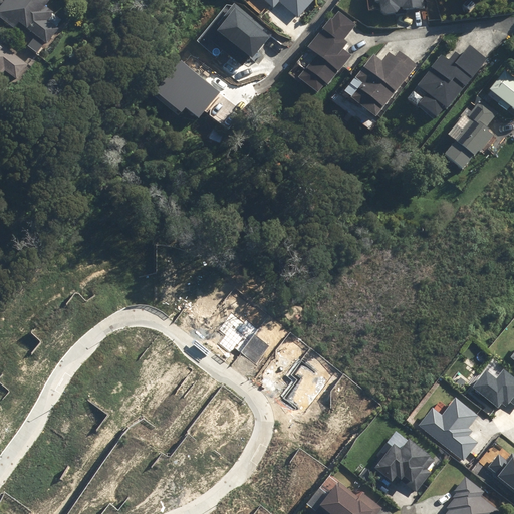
[(22,22),(50,44),(61,29),(49,20),(55,12),(47,6),(51,0),(17,0),(17,1),(15,0),(7,0),(0,9),(0,16),(16,29),(22,22)]
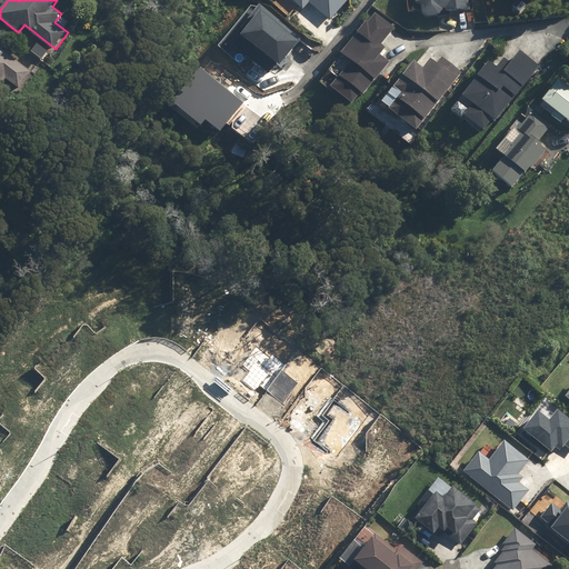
[(281,0),(297,12),(300,9),(320,26),(340,0),(281,0)]
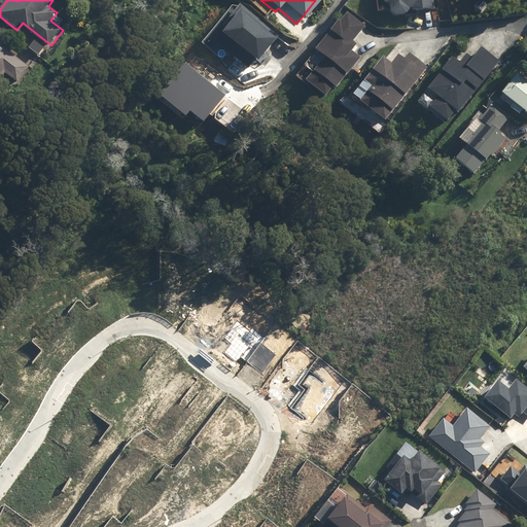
[(384,0),(385,4),(389,3),(391,13),(395,18),(407,15),(410,12),(410,10),(413,10),(413,12),(435,10),(434,0),(384,0)]
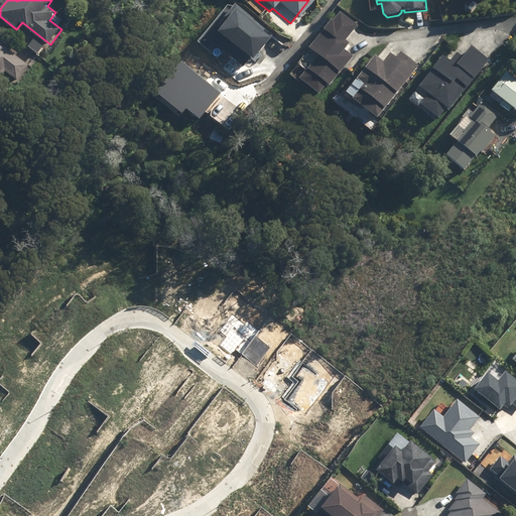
[(270,39),(237,13),(220,34),(253,61),(270,39)]
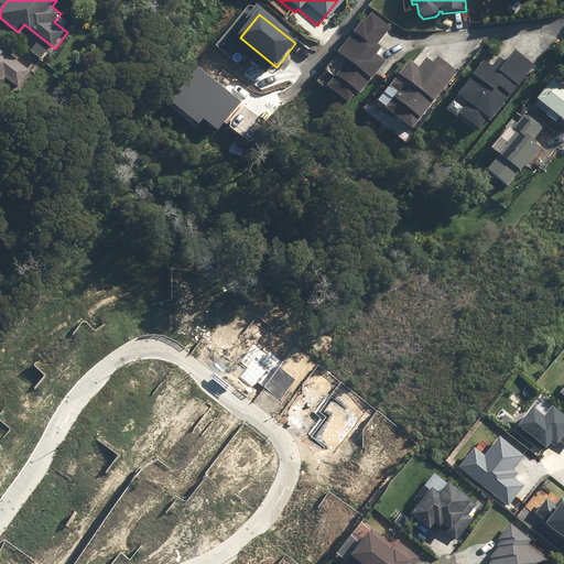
[(391,28),(373,14),(366,23),(364,21),(338,54),(348,61),(327,88),(349,105),(358,94),(361,96),(386,62),(378,56),(383,49),(379,45),(391,28)]
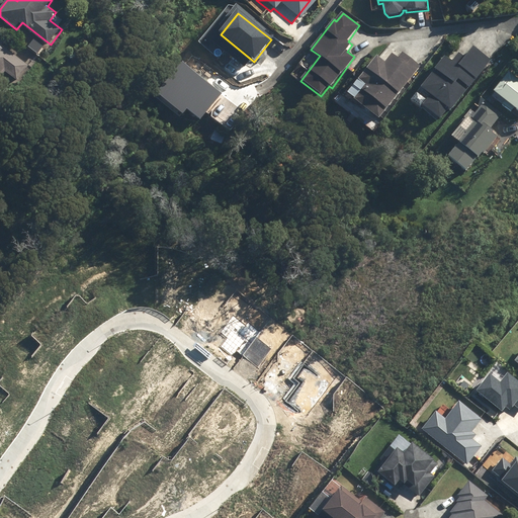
[(8,72),(20,80),(31,65),(4,45),(8,38),(0,31),(0,78),(2,80),(8,72)]
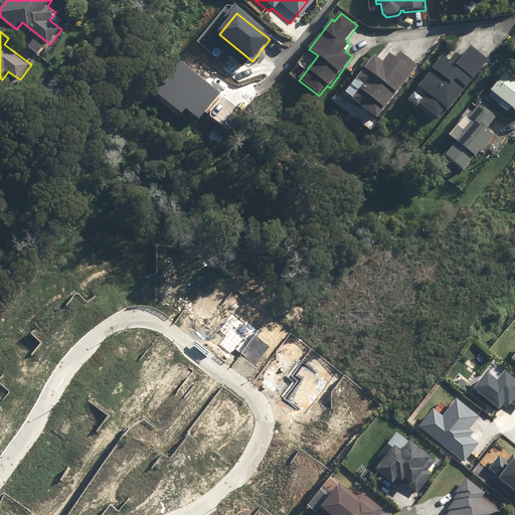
[(20,39),(27,44),(31,38),(25,33),(20,39)]
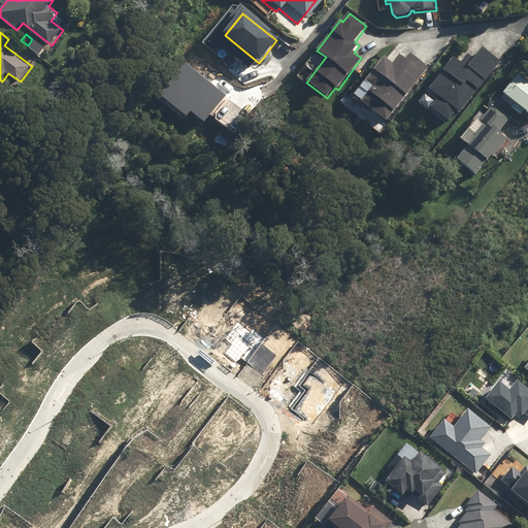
[(501,63),(484,48),(474,60),(468,56),(461,64),(454,59),(429,91),(438,99),(430,109),(449,124),(457,112),(460,114),(501,63)]
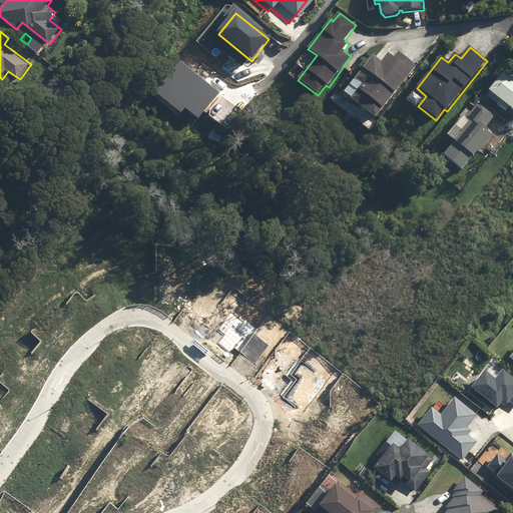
[(376,119),(417,66),(399,52),(394,58),(389,53),(382,62),(373,56),(355,79),(362,84),(351,99),(376,119)]
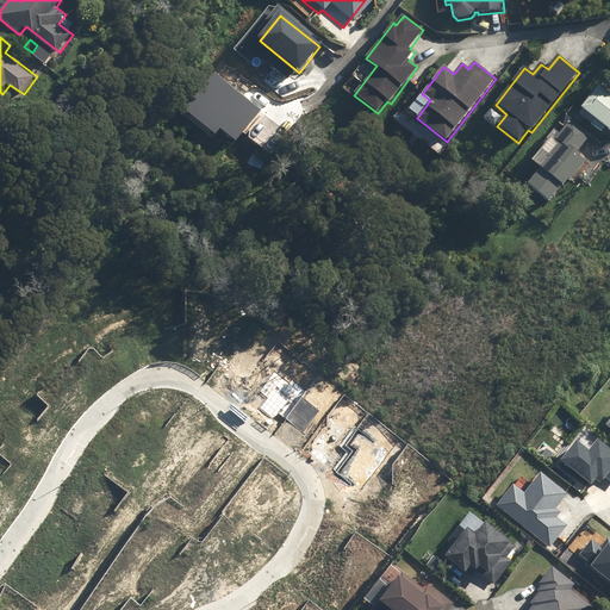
[(577,114),(609,139),(609,99),(596,89),(577,114)]
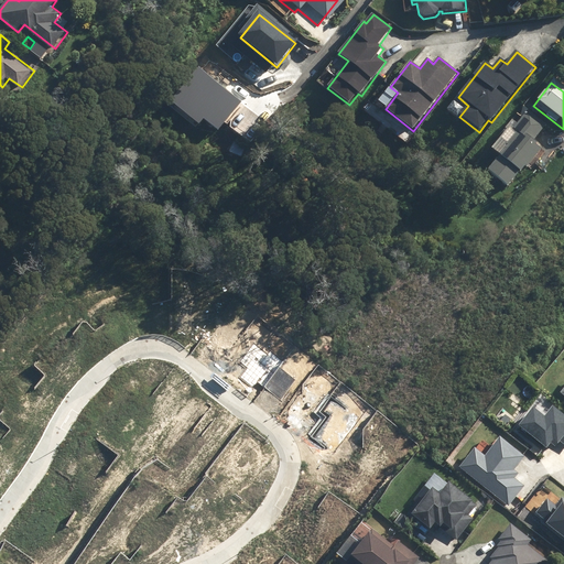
[(483,179),(501,193),(518,171),(521,173),(539,151),(530,144),(544,126),(525,112),(510,132),(514,137),(483,179)]
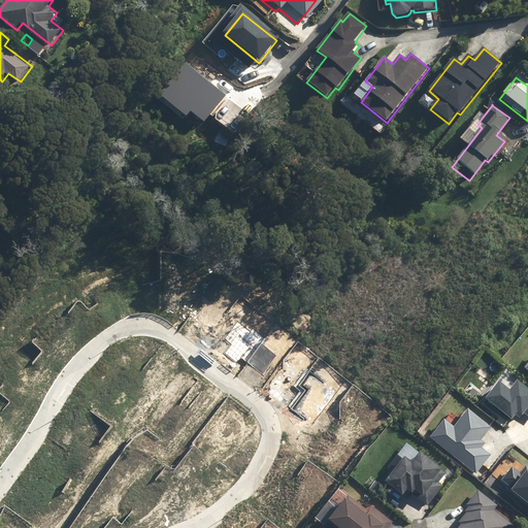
[(499,381),(486,398),(513,419),(516,415),(521,418),(525,411),(527,414),(527,389),(518,382),(512,390),(499,381)]
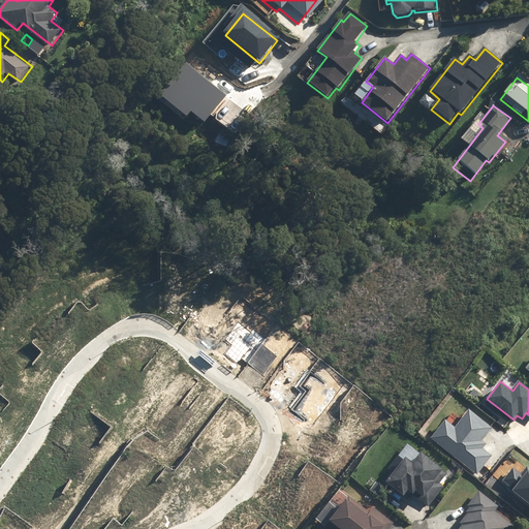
[(445,419),(431,437),(477,474),(492,456),(478,444),(492,428),(469,410),(455,428),(445,419)]
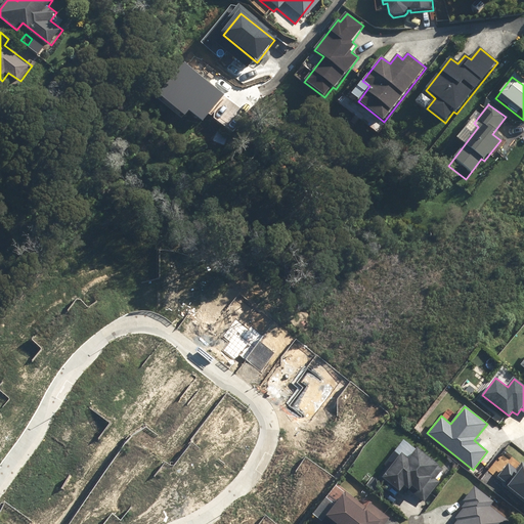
[(434,478),(441,470),(416,449),(409,459),(401,452),(381,478),(399,491),(403,486),(408,490),(411,486),(426,497),(438,482),(434,478)]
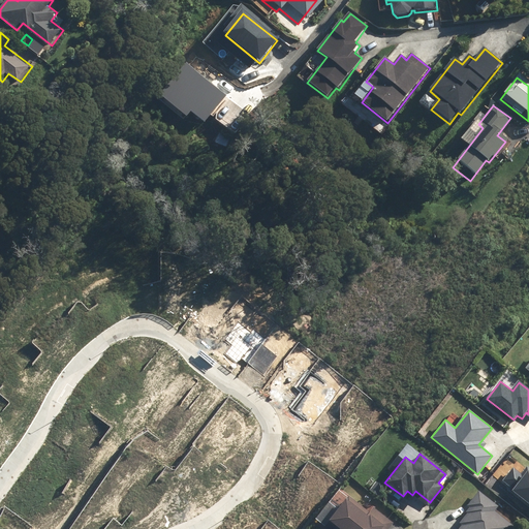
[(514,467),(502,481),(528,503),(528,467),(523,474),(514,467)]
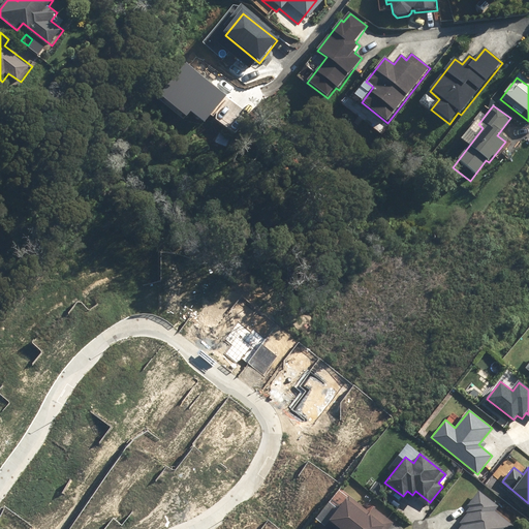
[(498,506),(478,491),(467,505),(470,507),(466,512),(467,514),(460,523),(462,525),(458,528),(514,528),(516,527),(495,511),(498,506)]
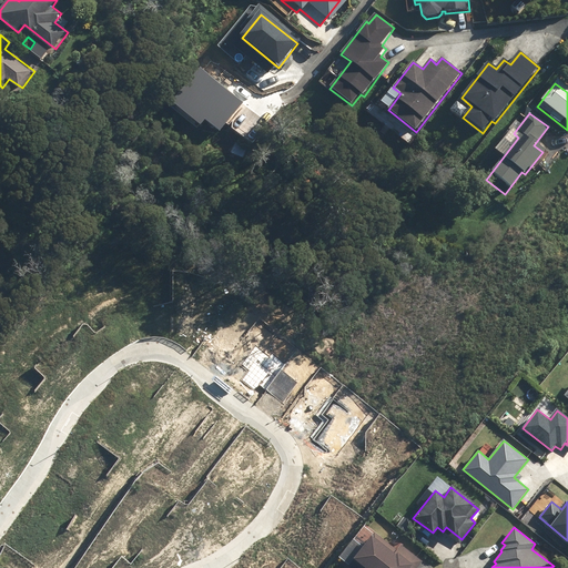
[(397,550),(374,533),(353,559),(354,559),(347,567),(417,567),(423,561),(402,545),(397,550)]
